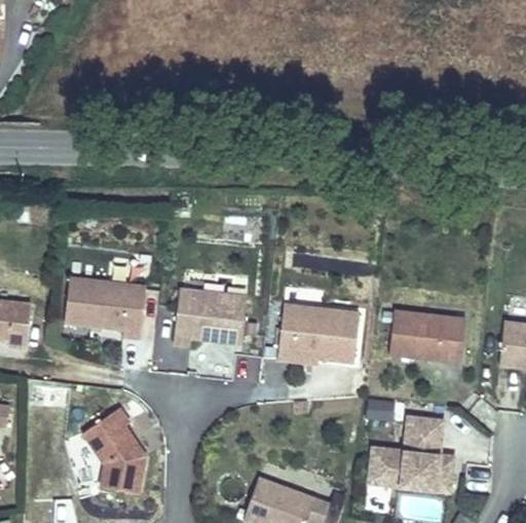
[(144,336),(150,284),(73,274),(68,318),(127,326),(126,333),(144,336)]
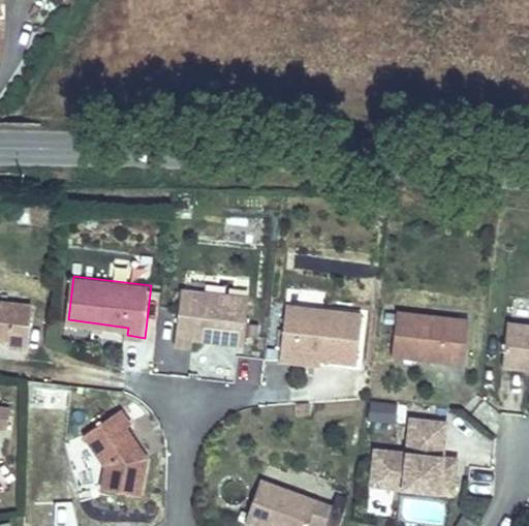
[(180,288),(174,343),(191,345),(192,337),(243,343),(248,297),(180,288)]
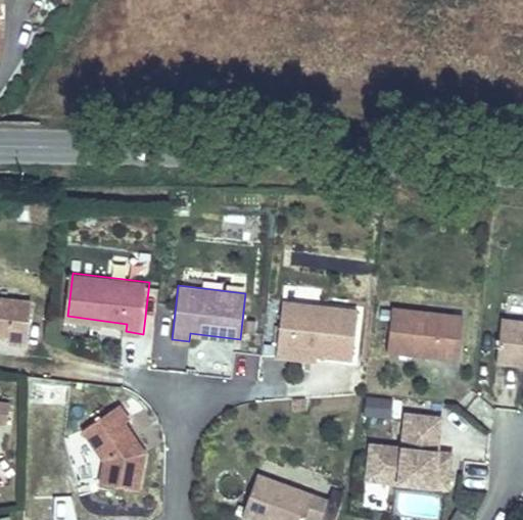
[(24,349),(34,305),(0,296),(0,338),(7,340),(6,345),(24,349)]
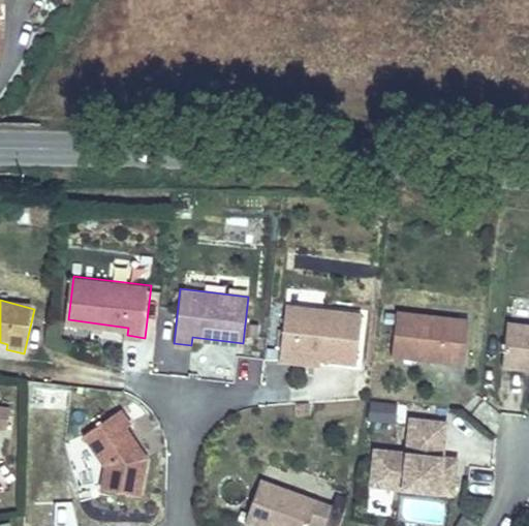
[(355,362),(362,312),(286,303),(279,358),(296,360),(296,354),(320,358),(355,362)]
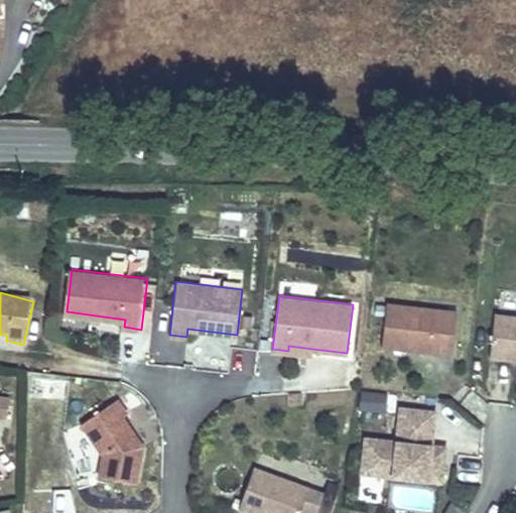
[(453,354),(457,309),(390,302),(385,346),(453,354)]
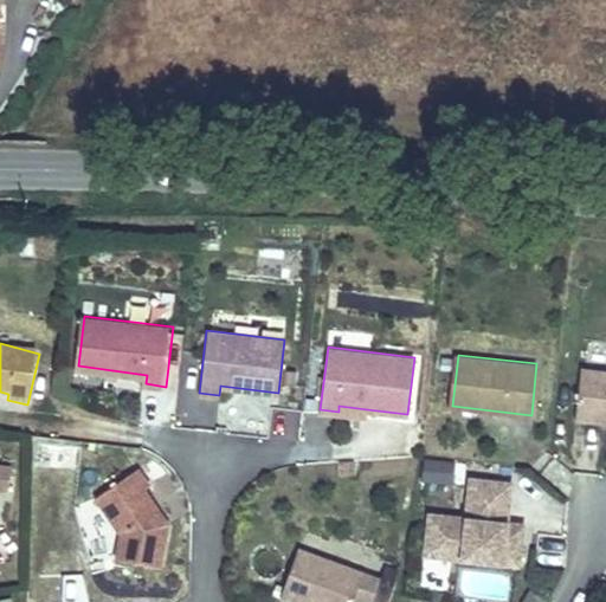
[(605,370),(581,369),(578,421),(605,424),(605,370)]
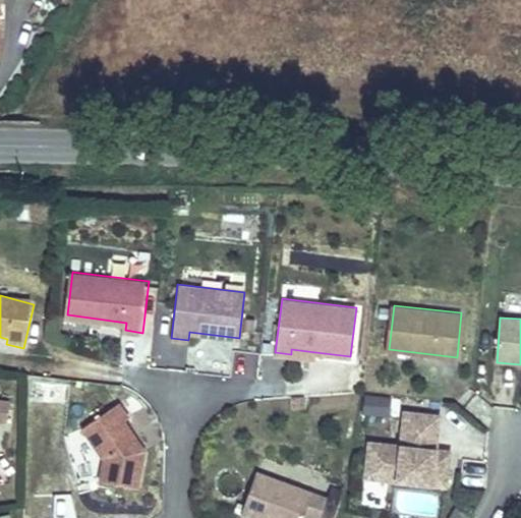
[(315,357),(315,352),(291,349),(291,354),(315,357)]
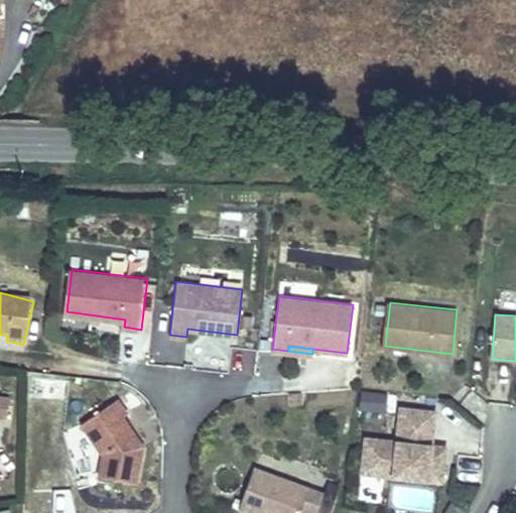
[(0,390),(13,393),(16,376),(0,373),(0,390)]
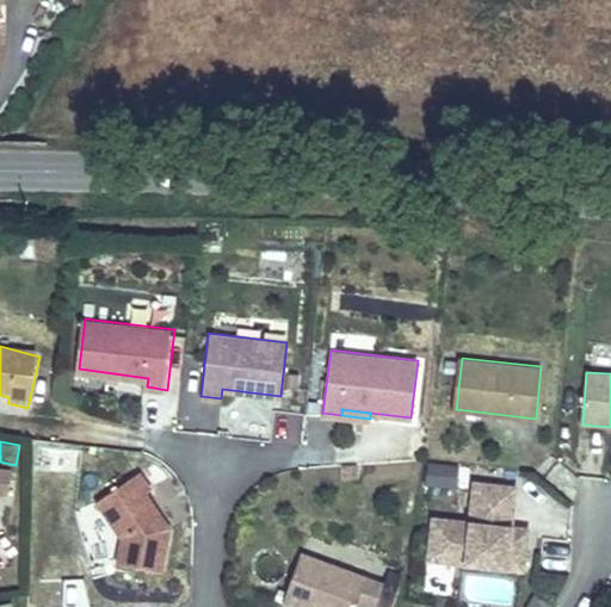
[(464,484),(467,463),(427,460),(425,481),(464,484)]
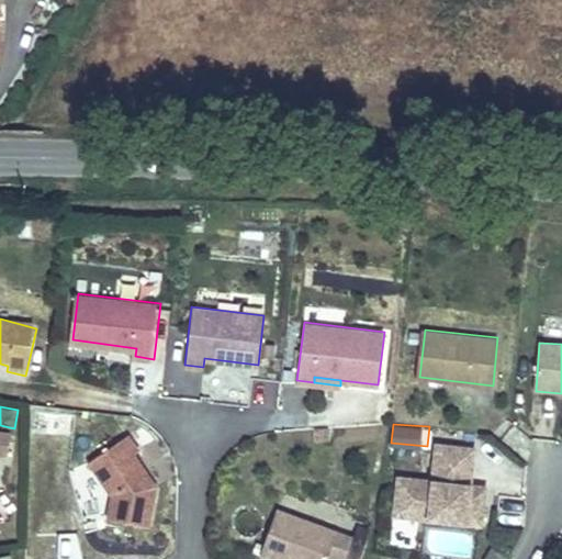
[(92,502),(88,525),(130,533),(137,493),(115,461),(121,458),(110,442),(70,468),(92,502)]
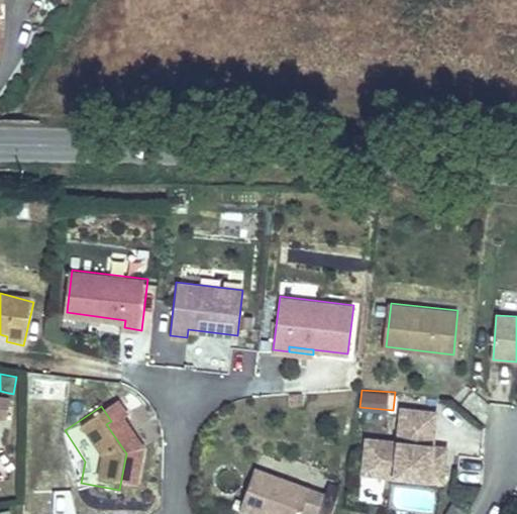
[(432,446),(418,444),(419,437),(426,438),(433,433),(436,412),(402,408),(397,442),(367,438),(364,459),(381,461),(379,475),(442,483),(446,447),(432,446)]
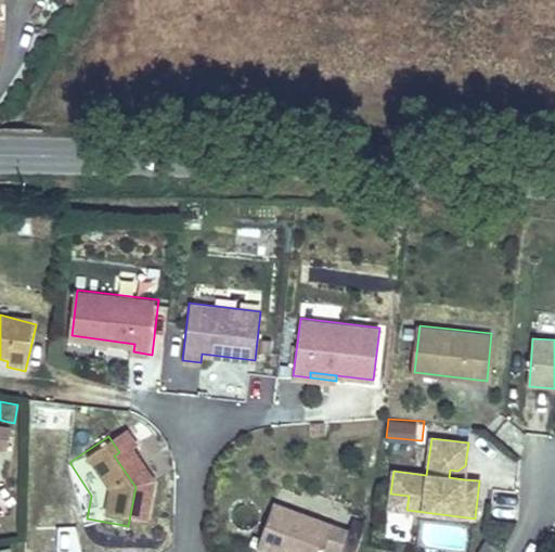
[(464,479),(465,465),(457,471),(450,470),(449,477),(464,479)]
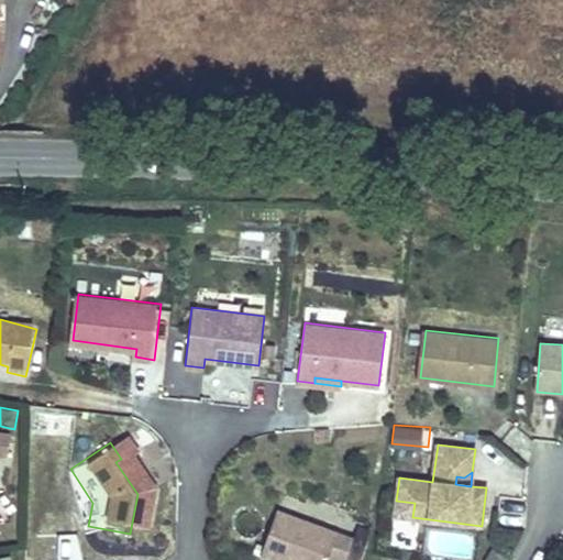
[(412,517),(415,503),(396,501),(394,515),(412,517)]
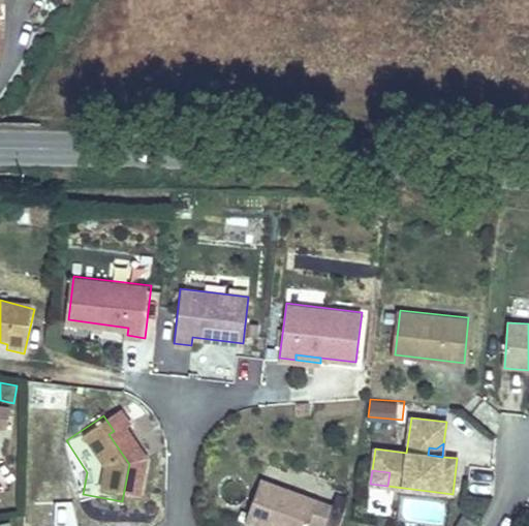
[(312,525),(323,525),(332,505),(260,478),(245,522),(256,525),(307,525),(308,524),(312,525)]
